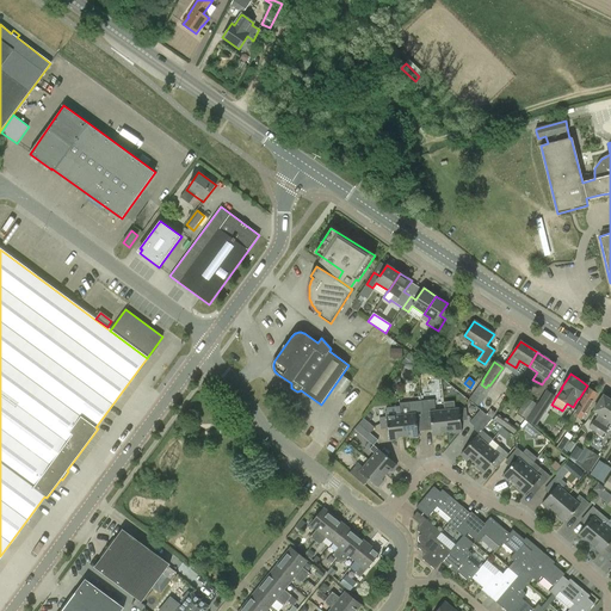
[(576,417),(581,419),(597,394),(588,388),(567,423),(572,425),(576,417)]
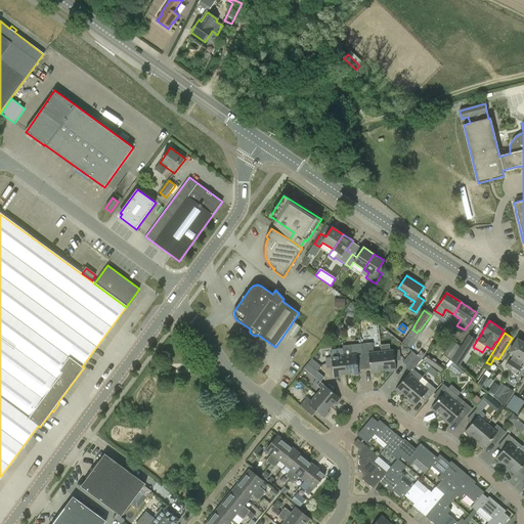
[(476,340),(469,335),(460,348),(460,347),(450,360),(460,366),(476,340)]
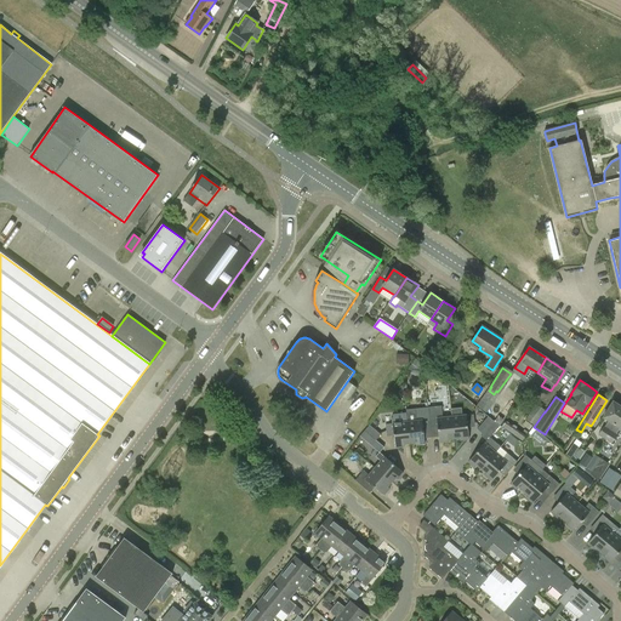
[(598,434),(605,439),(620,412),(620,406),(613,402),(603,417),(609,421),(605,427),(604,426),(598,434)]
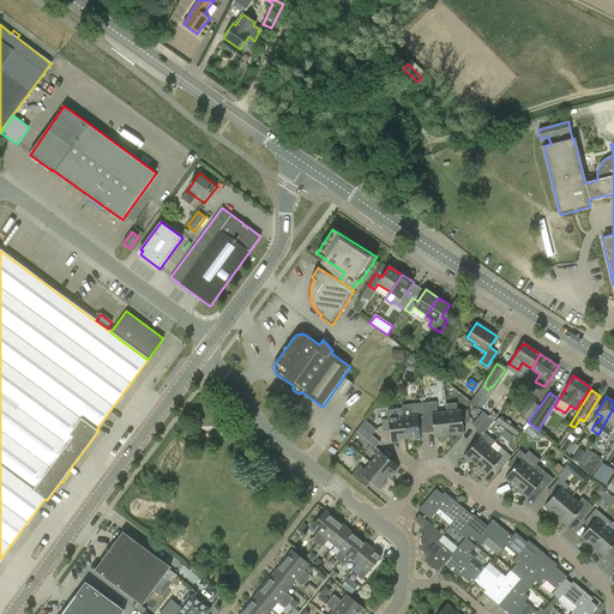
[(519,415),(529,421),(539,407),(539,405),(530,399),(519,415)]
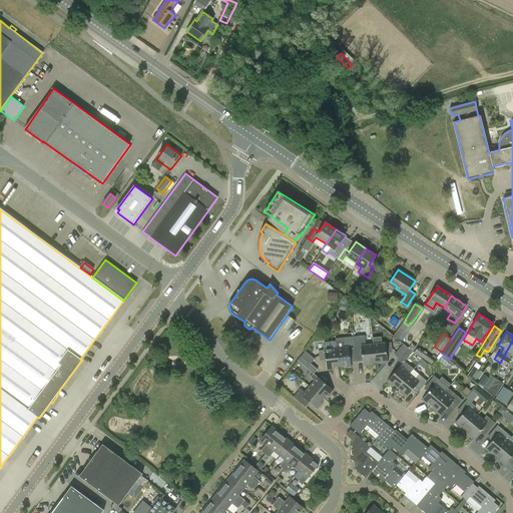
[(366,346),(365,336),(354,337),(357,357),(363,357),(364,366),(371,366),(371,363),(376,363),(374,345),(366,346)]
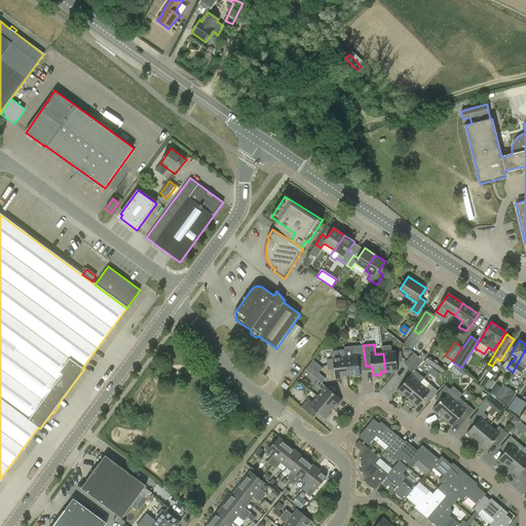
[(345,358),(347,376),(352,375),(352,378),(361,377),(360,367),(366,366),(363,345),(344,347),(345,358)]
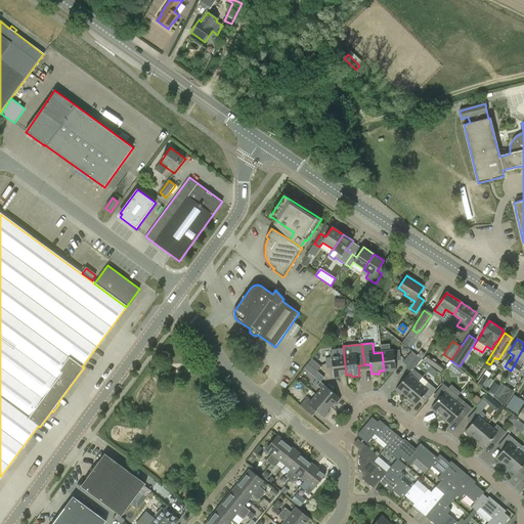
[(523,348),(511,370),(516,374),(521,366),(520,366),(523,361),(523,348)]
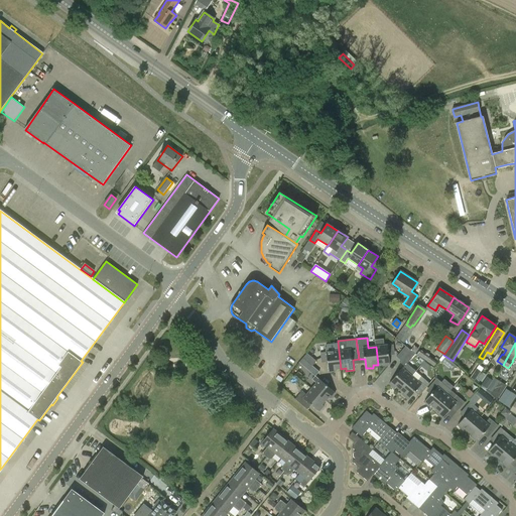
[(394,345),(376,347),(378,365),(382,364),(383,367),(390,366),(388,352),(394,351),(394,345)]
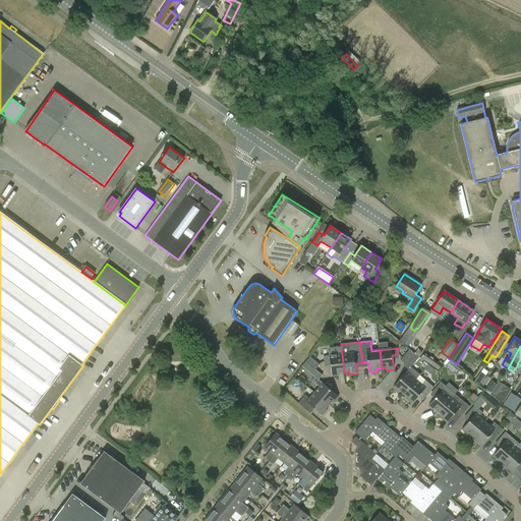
[(401,391),(404,394),(416,381),(411,375),(415,370),(411,367),(419,357),(410,350),(401,360),(405,364),(404,366),(408,370),(394,388),(399,393),(401,391)]
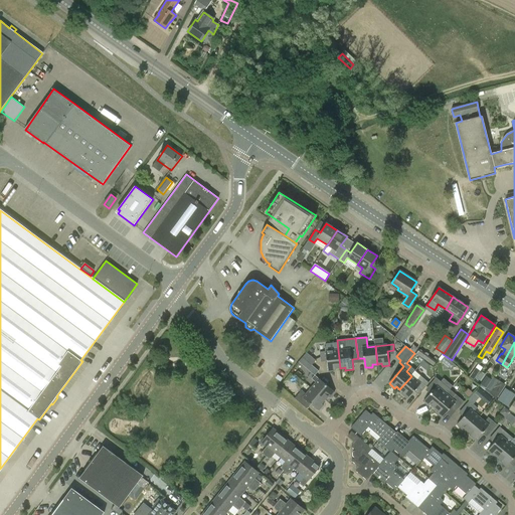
[(340,368),(338,350),(320,352),(321,358),(327,358),(328,371),(336,371),(335,368),(340,368)]
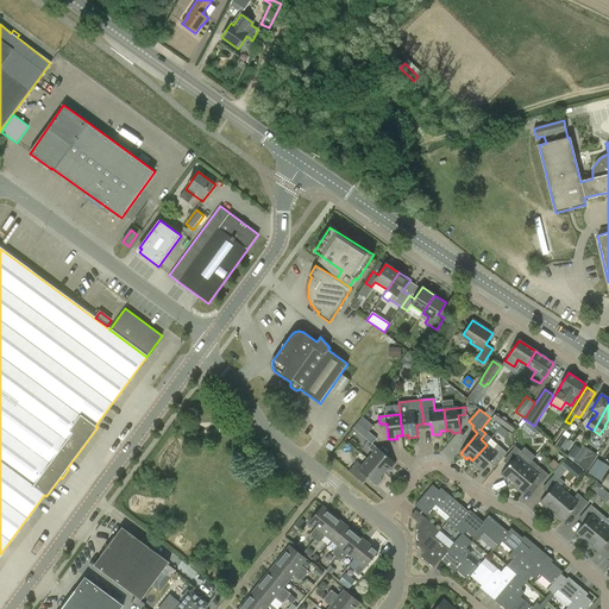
[(513,433),(516,427),(496,414),(493,419),(513,433)]
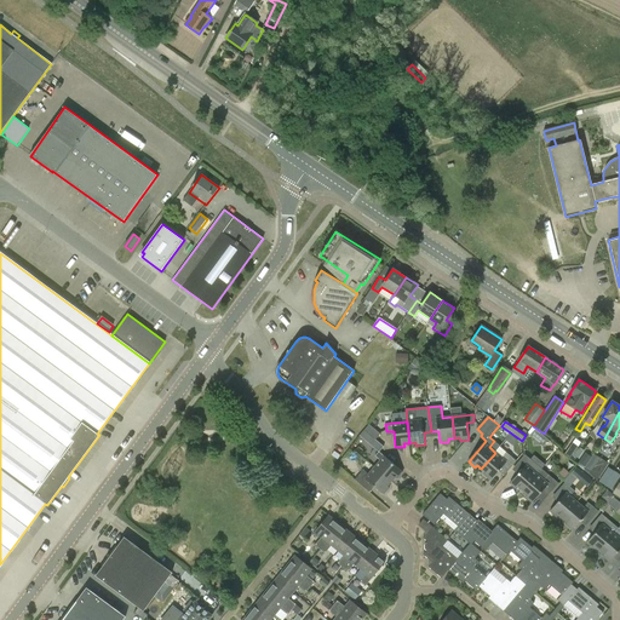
[(369,425),(365,430),(375,440),(380,434),(369,425)]
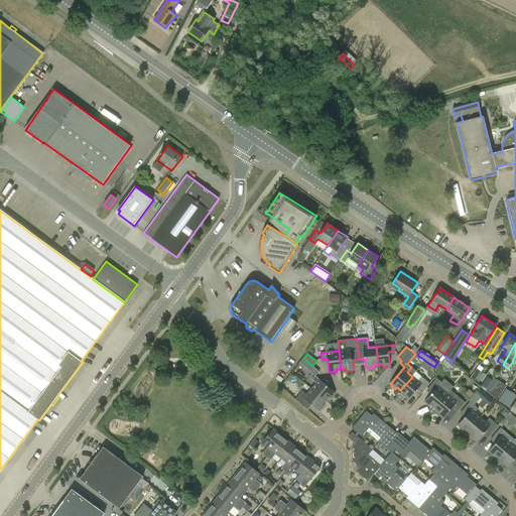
[(452,372),(457,367),(445,357),(440,362),(452,372)]
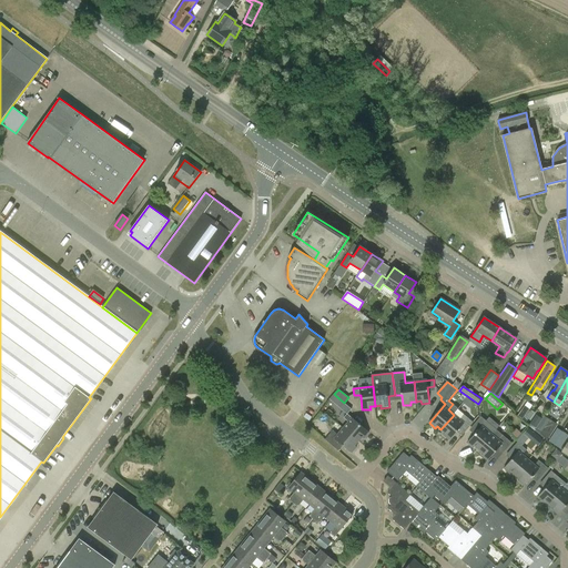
[(348,423),(344,428),(358,442),(362,437),(364,439),(369,433),(347,414),(352,409),(344,403),(334,394),(330,399),(347,415),(344,418),(348,423)]
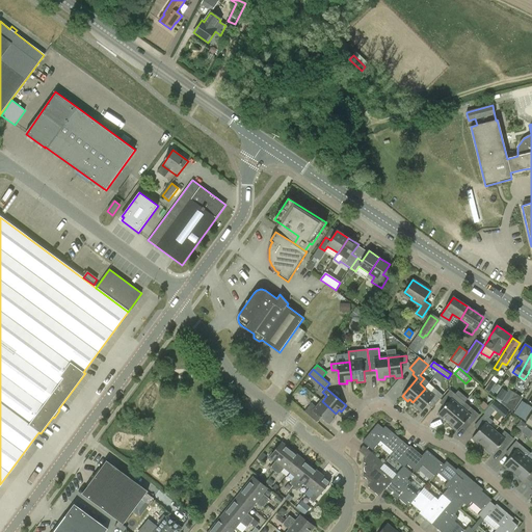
[(484,390),(488,394),(496,383),(490,380),(484,390)]
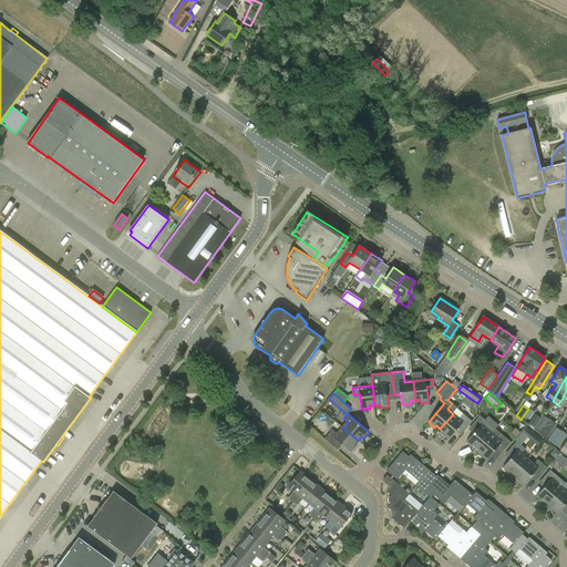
[(457,409),(453,414),(440,429),(444,432),(443,434),(449,440),(459,428),(464,432),(473,422),(457,409)]
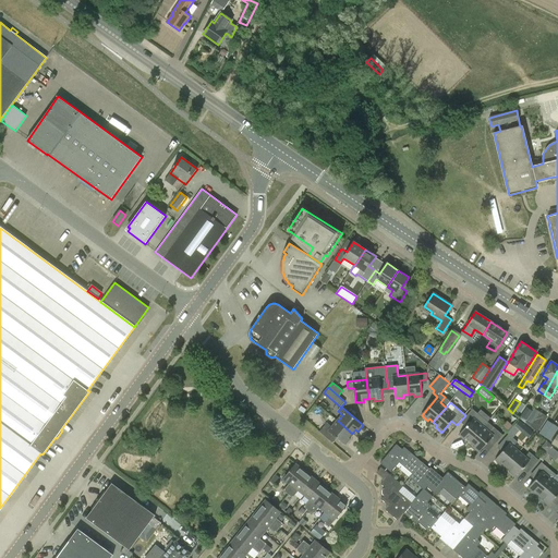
[(412,416),(417,405),(412,403),(407,414),(412,416)]
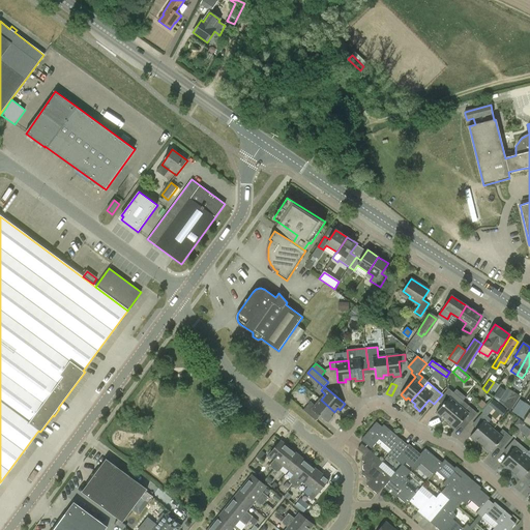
[(498,402),(500,400),(506,390),(500,387),(493,399),(498,402)]
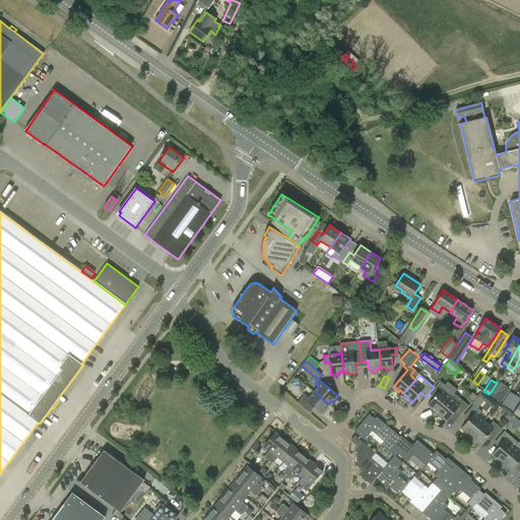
[(498,381),(497,383),(491,392),(497,396),(504,385),(498,381)]
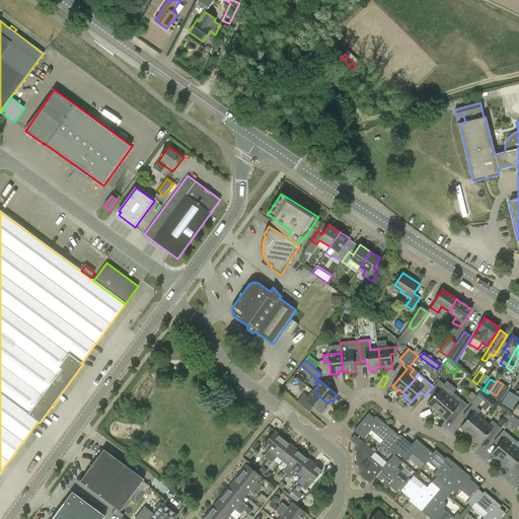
[(435,408),(438,411),(453,393),(456,389),(447,381),(443,385),(439,381),(431,391),(436,395),(428,404),(433,409),(435,408)]
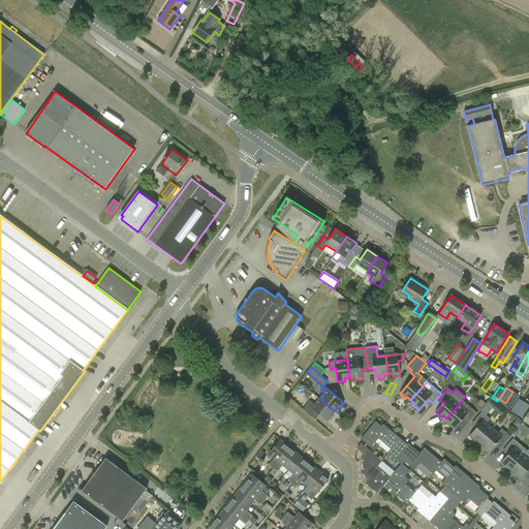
[(331,415),(334,411),(320,399),(315,405),(310,401),(303,409),(312,417),(316,413),(328,423),(333,416),(331,415)]
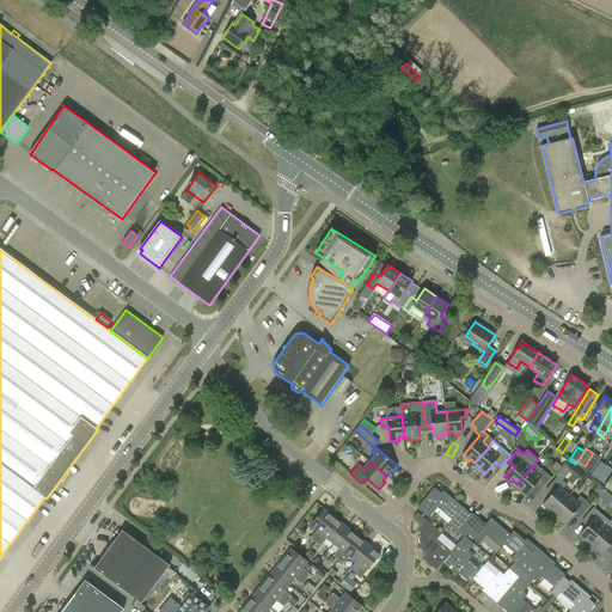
[(569,461),(564,467),(569,471),(574,466),(569,461)]
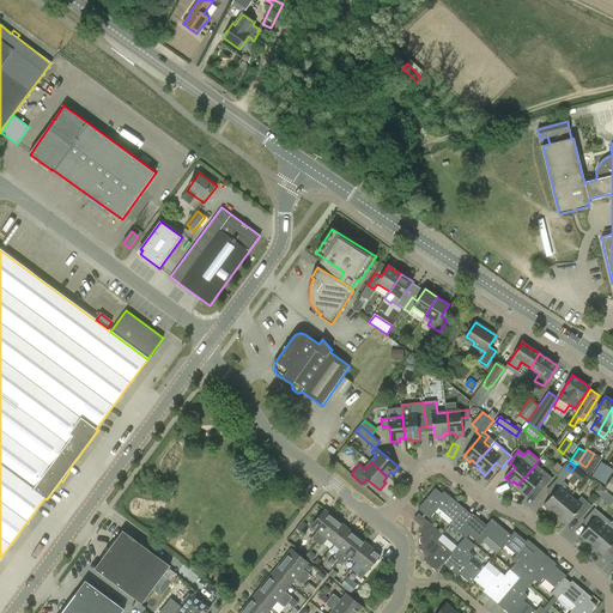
[(612,472),(612,469),(606,466),(601,462),(592,477),(605,485),(612,472)]
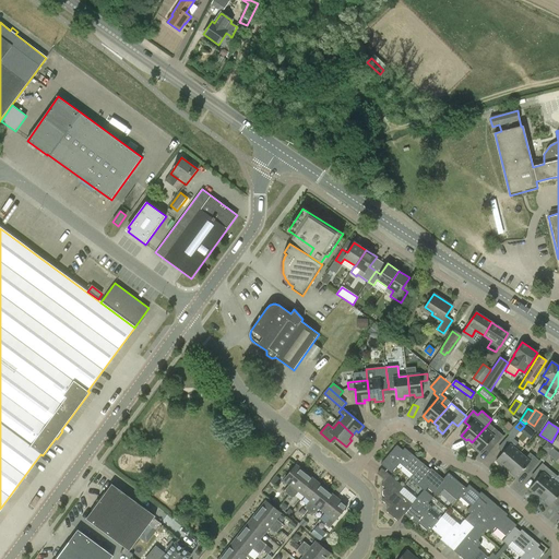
[(509,432),(513,427),(508,423),(503,427),(509,432)]
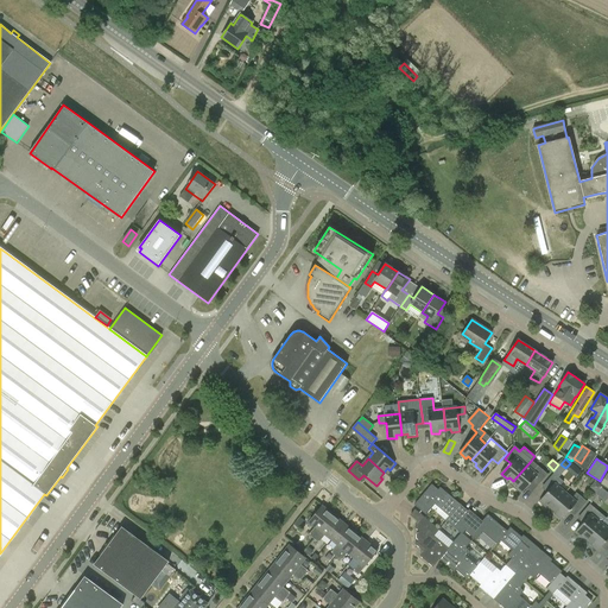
[(546,475),(537,467),(531,461),(513,481),(518,485),(517,487),(523,492),(532,481),(538,486),(546,475)]
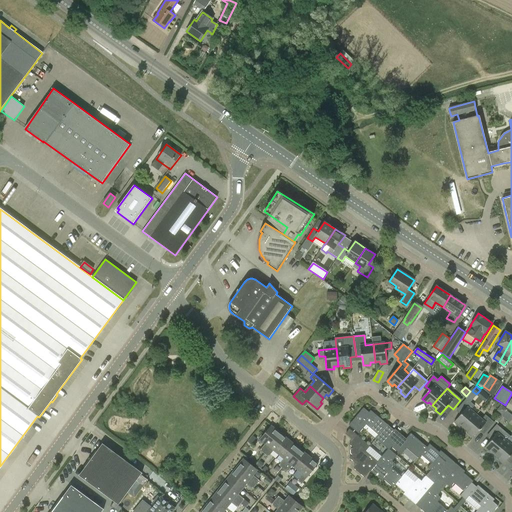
[(465,428),(476,416),(470,411),(474,406),(466,399),(458,408),(463,412),(455,422),(460,426),(462,425),(465,428)]
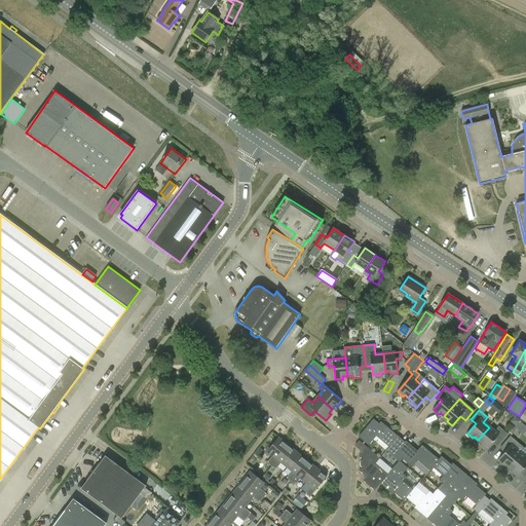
[(385,450),(392,456),(406,441),(405,442),(380,421),(379,423),(373,419),(358,437),(368,445),(376,437),(388,447),(385,450)]
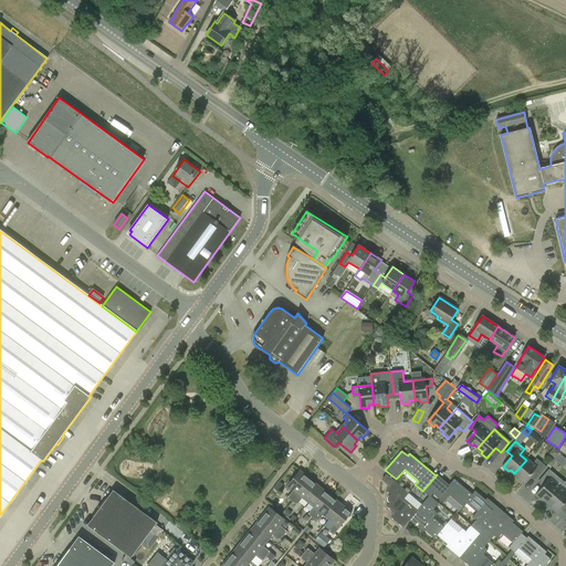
[(565,459),(561,453),(556,458),(563,463),(565,459)]
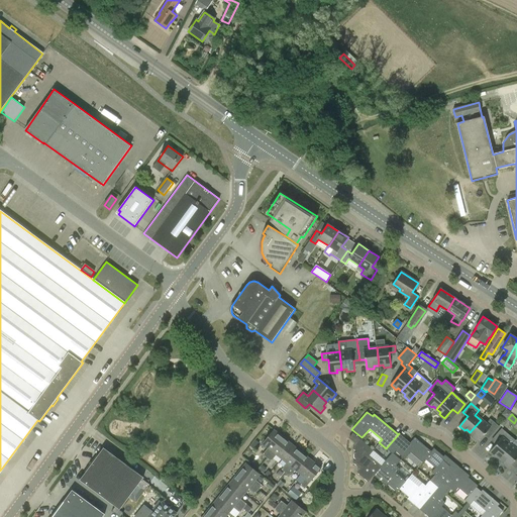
[(490,419),(486,424),(481,420),(470,432),(474,435),(473,437),(478,441),(486,432),(491,436),(499,426),(490,419)]
